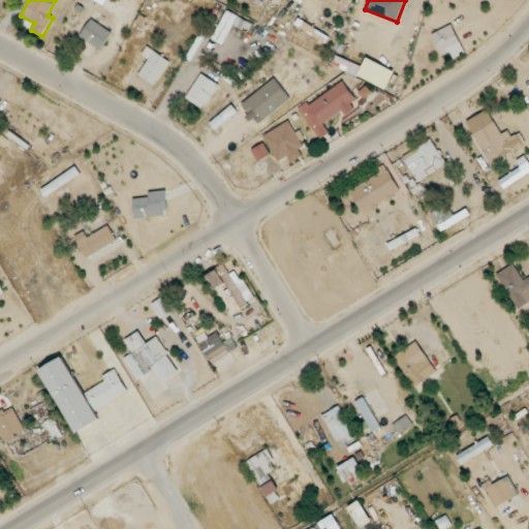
[(294,26),(323,45),(329,37),(301,18),(294,26)]
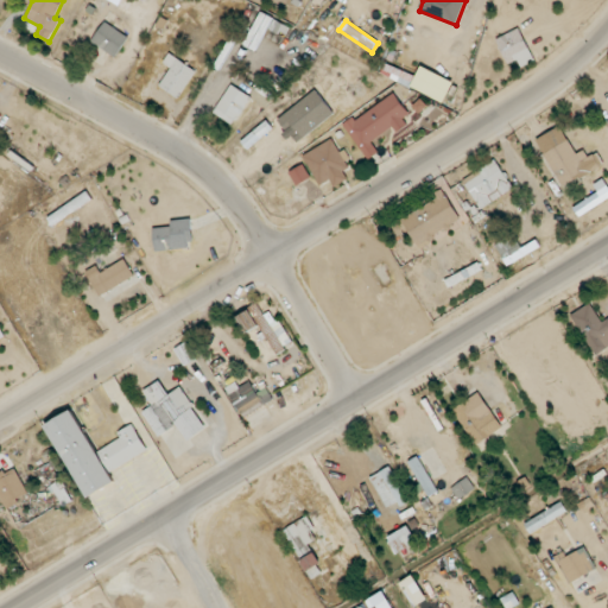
[(115,58),(128,38),(105,21),(92,42),(115,58)]
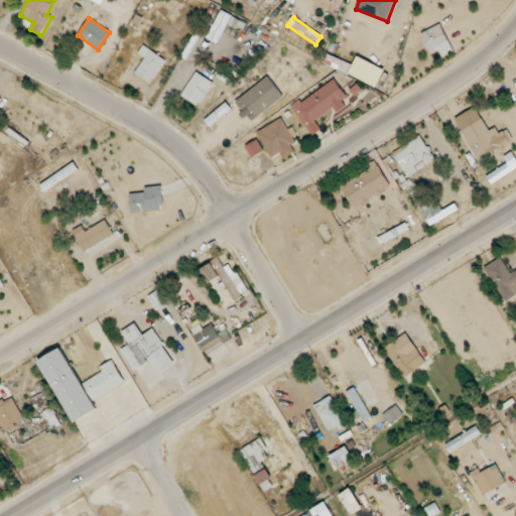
[(441,57),(454,52),(442,24),(421,32),(430,54),(439,51),(441,57)]
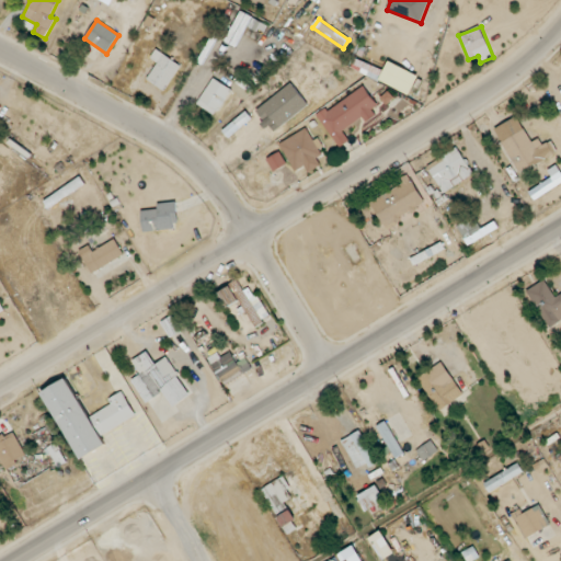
[(158,63),(147,80),(164,92),(182,66),(156,49),(150,58),(158,63)]
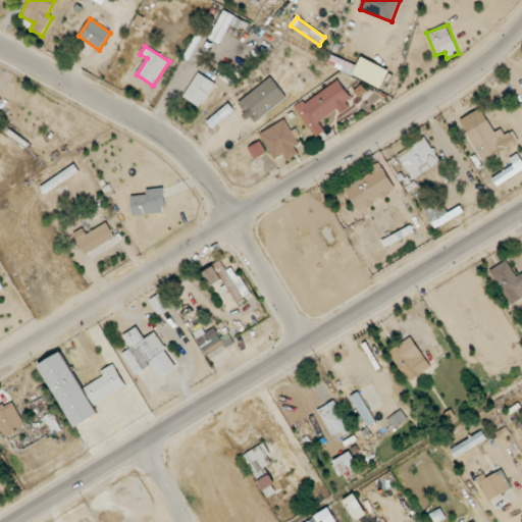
[(381,89),(390,71),(362,57),(353,74),(381,89)]
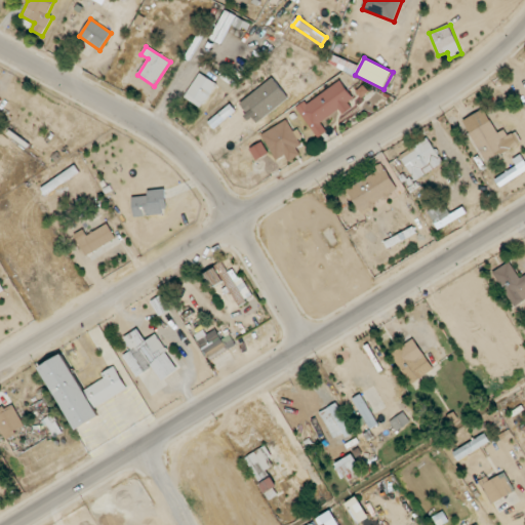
[(217,84),(200,73),(184,97),(201,109),(217,84)]
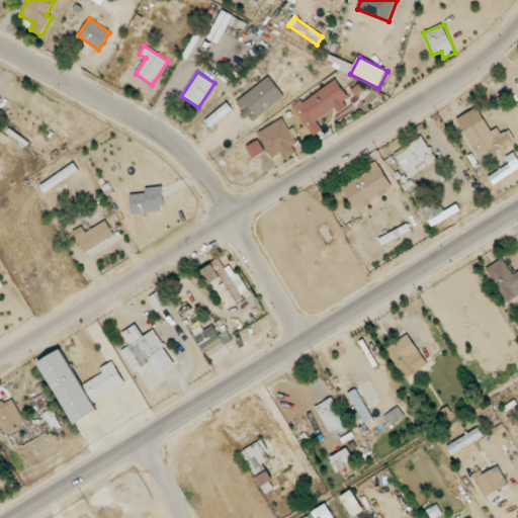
[(244,113),(250,109),(256,117),(285,98),(271,77),(236,101),(244,113)]
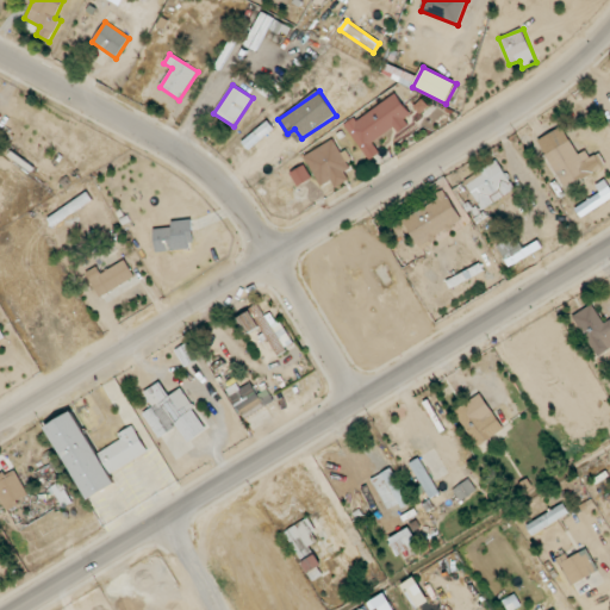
[(346,128),(369,161),(380,153),(373,143),(394,128),(397,130),(414,118),(396,93),(346,128)]
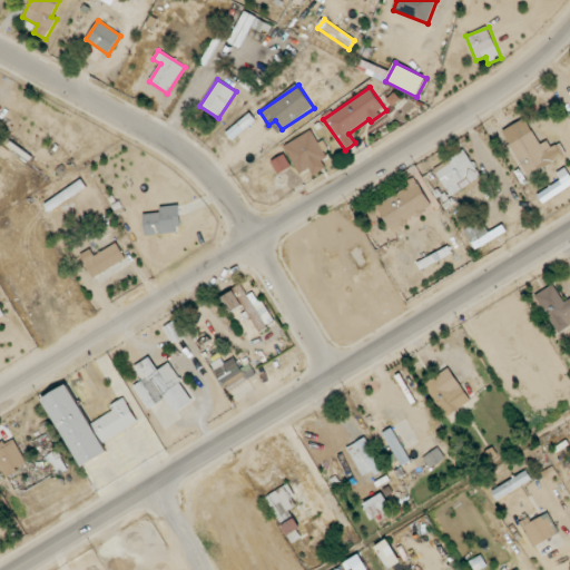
[(231,140),(256,120),(251,114),(225,134),(231,140)]
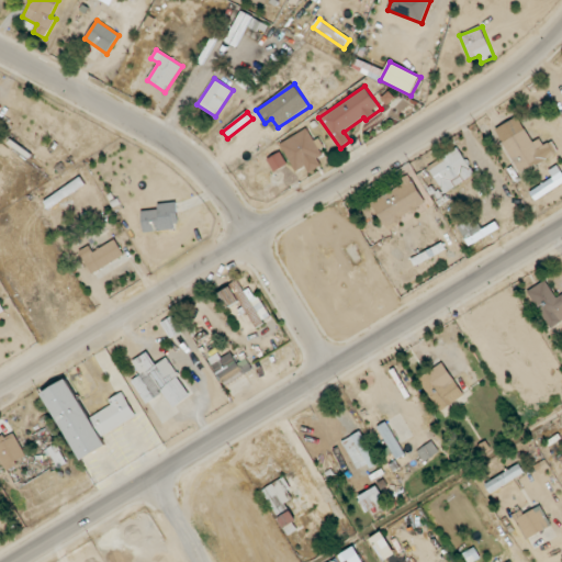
[(279,144),(295,172),(305,167),(308,173),(322,166),(317,158),(325,155),(310,127),(279,144)]
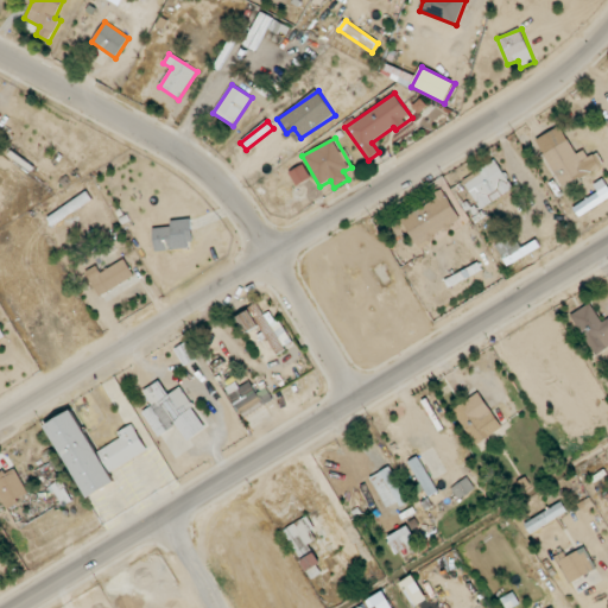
[(544,153),(562,188),(599,169),(588,149),(577,154),(569,140),(544,153)]
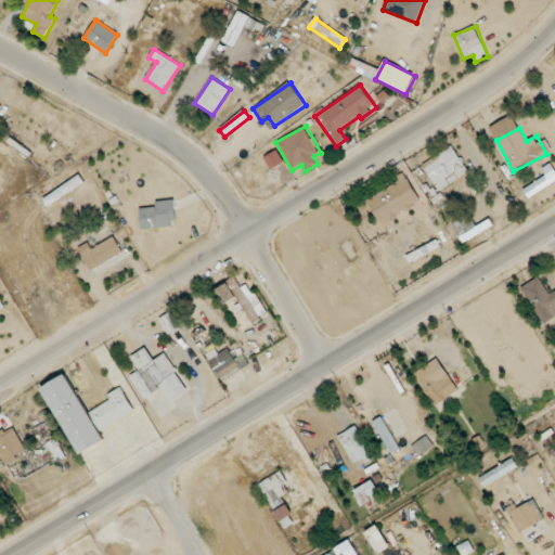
[(422,165),(438,192),(469,172),(452,145),(422,165)]
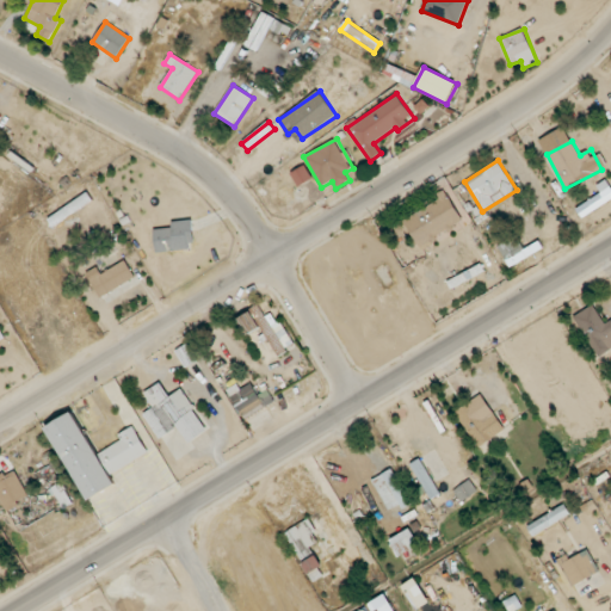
[(312,181),(307,166),(291,172),(296,186),(312,181)]
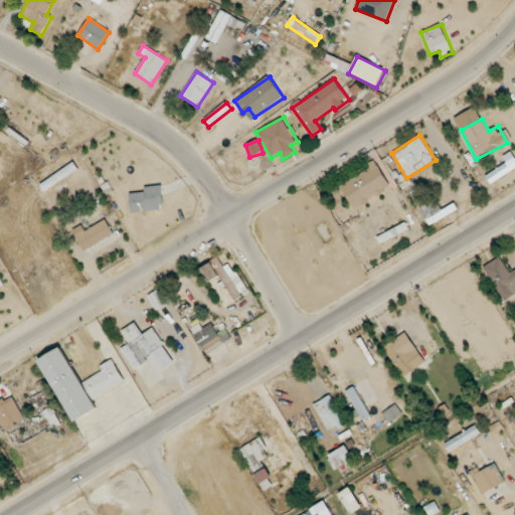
[(486,177),(491,185),(514,167),(514,158),(511,153),(504,157),(507,162),(486,177)]
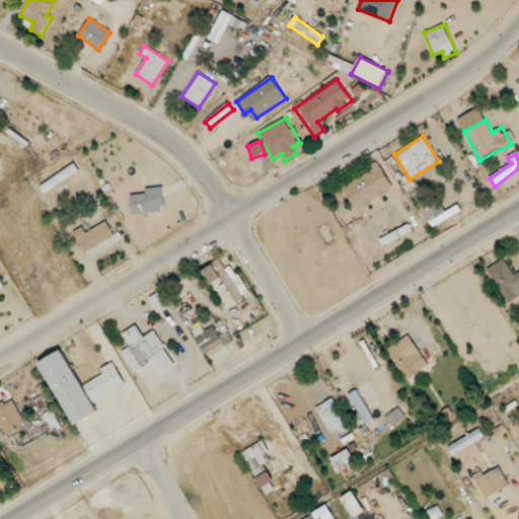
[(380,165),(342,186),(355,211),(393,190),(380,165)]
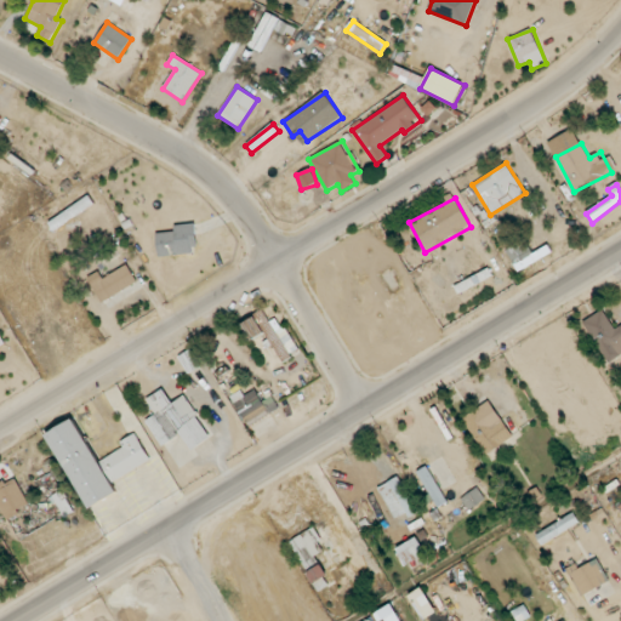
[(174,226),(175,233),(157,233),(157,256),(197,255),(195,224),(174,226)]
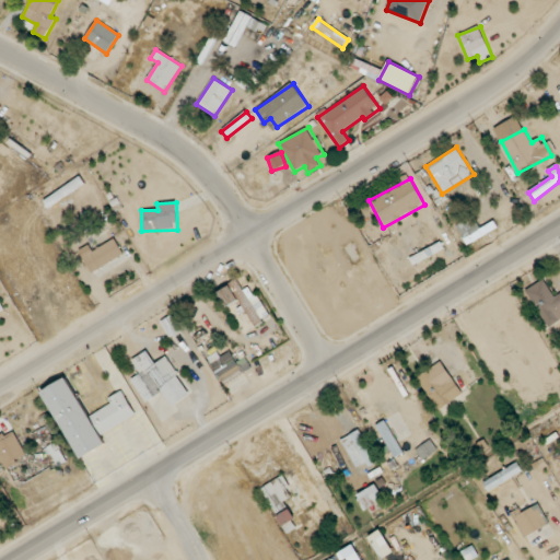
[(456,225),(465,244),(499,230),(496,222),(480,229),(475,217),(456,225)]
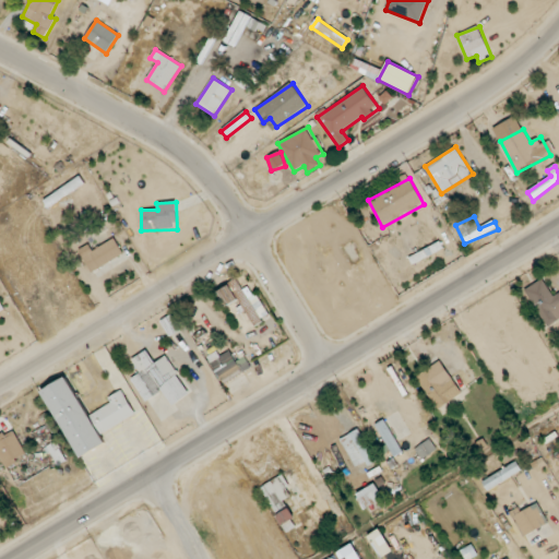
[(79,249),(87,271),(123,258),(117,240),(92,249),(91,245),(79,249)]
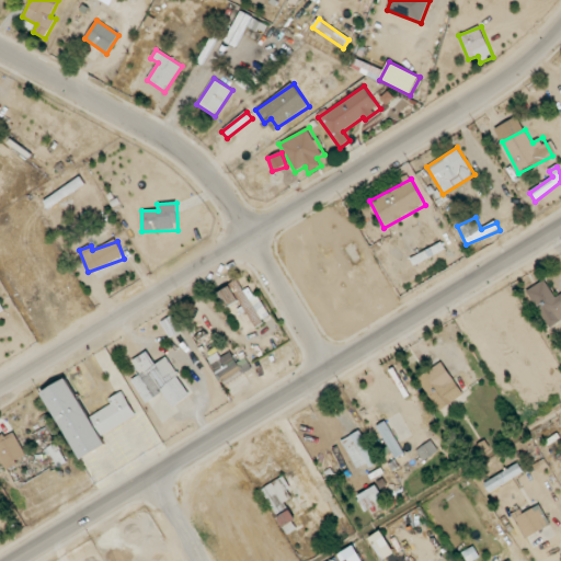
[(560,294),(554,298),(546,281),(528,289),(548,328),(560,320),(560,294)]
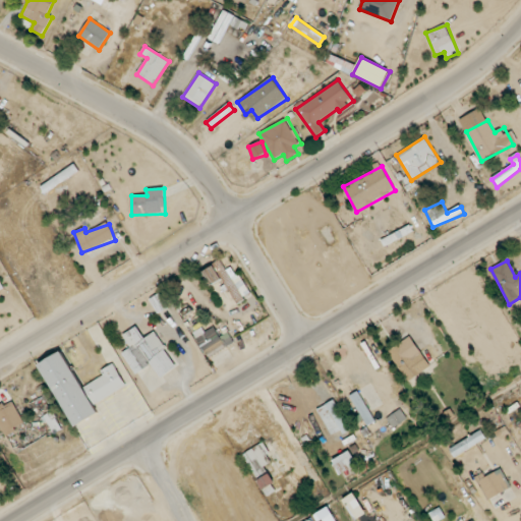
[(236,301),(248,296),(235,266),(226,270),(222,262),(207,269),(219,297),(232,291),(236,301)]
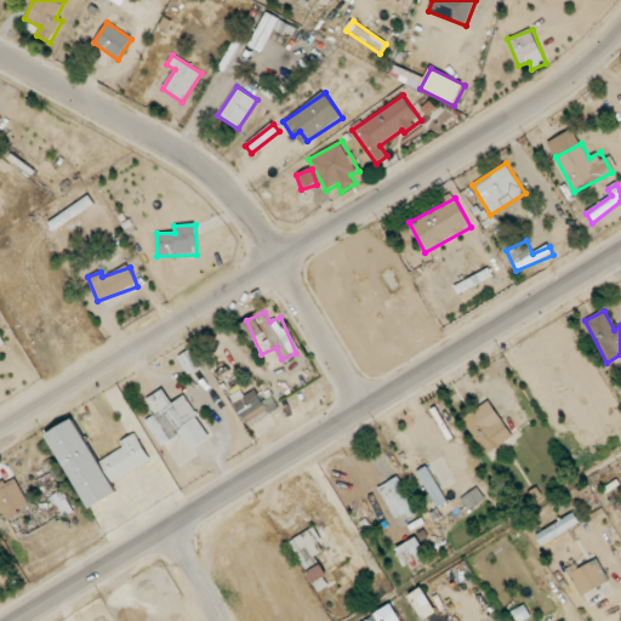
[(147,420),(163,445),(182,433),(184,437),(204,426),(184,396),(172,404),(163,389),(147,399),(157,414),(147,420)]
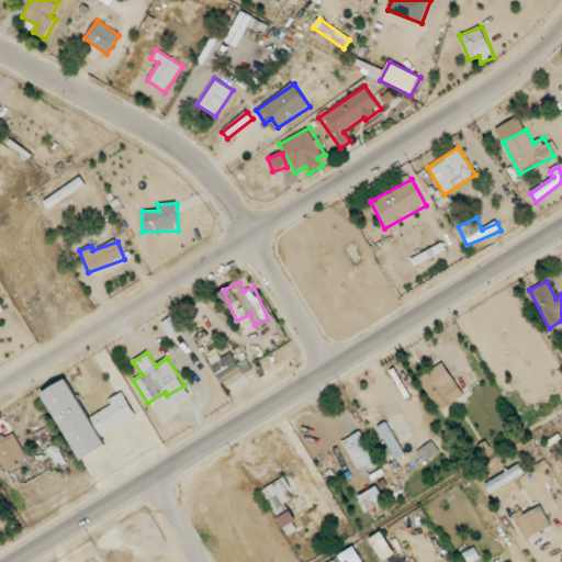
[(223,384),(244,374),(233,352),(222,358),(220,353),(211,358),(223,384)]
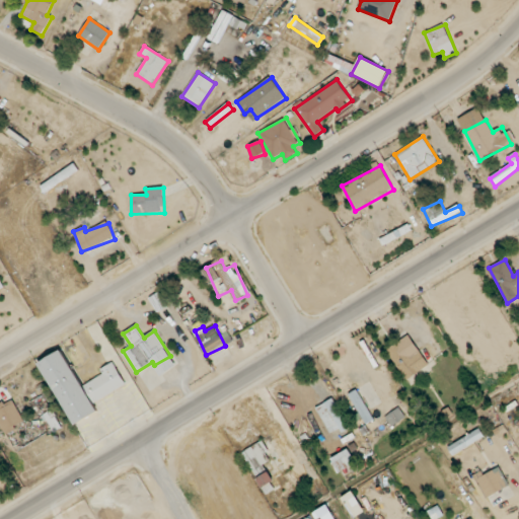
[(405,379),(429,367),(412,335),(388,348),(405,379)]
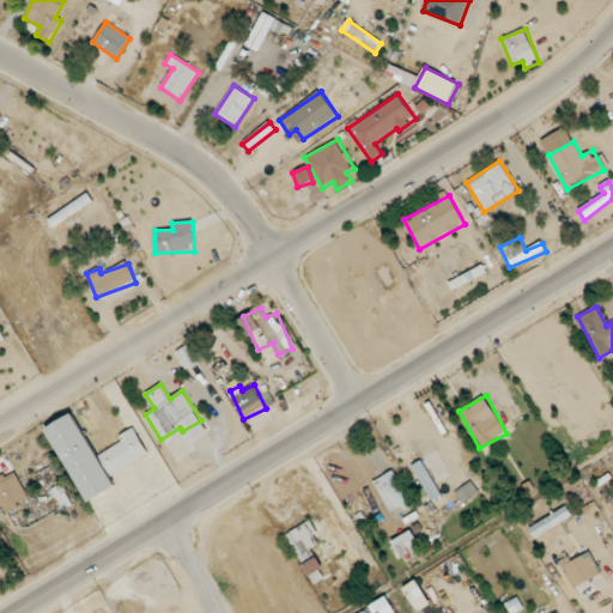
[(134,428),(119,436),(122,442),(97,455),(74,413),(48,428),(89,502),(117,486),(111,475),(149,454),(134,428)]
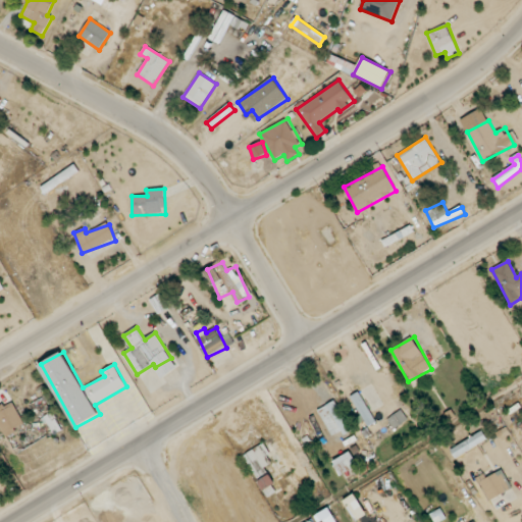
[(369,426),(377,421),(360,392),(352,396),(369,426)]
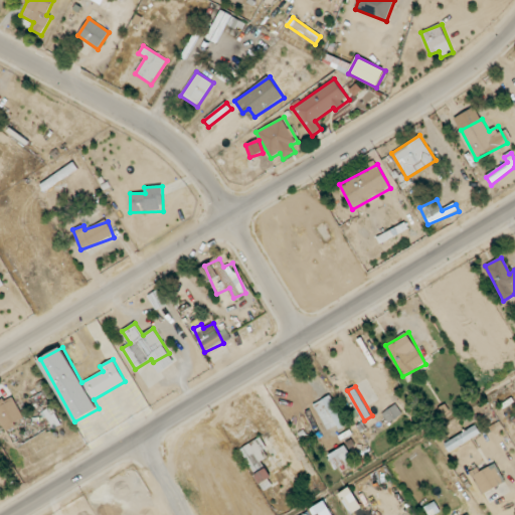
[(314,404),(329,430),(337,425),(340,430),(348,424),(331,394),(314,404)]
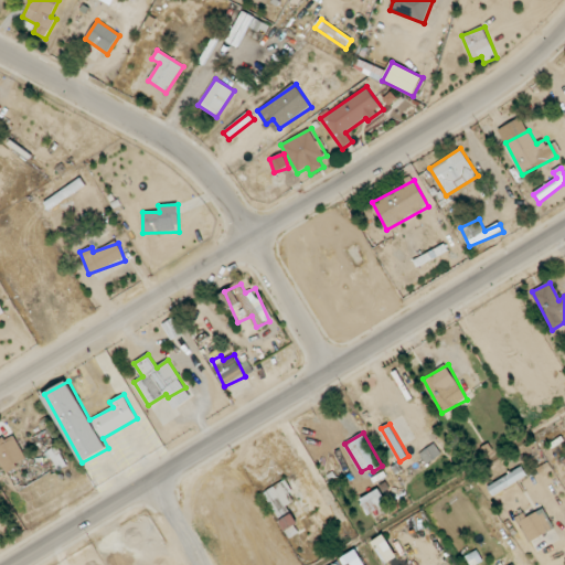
[(427,464),(443,454),(435,443),(420,454),(427,464)]
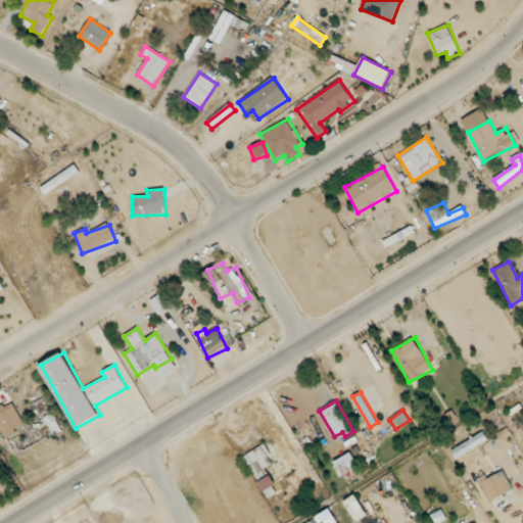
[(35,460),(56,448),(43,423),(21,434),(35,460)]
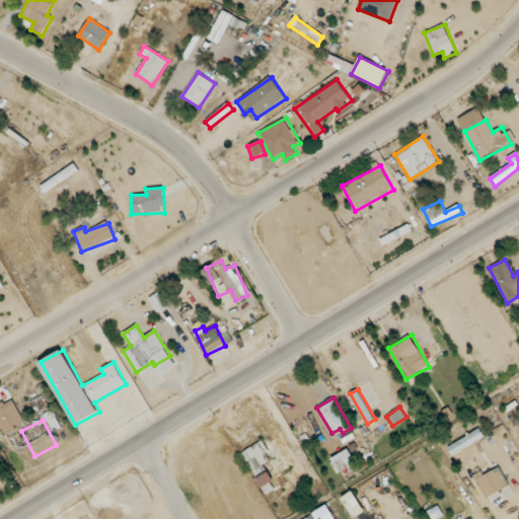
[(447,447),(452,455),(486,438),(480,429),(447,447)]
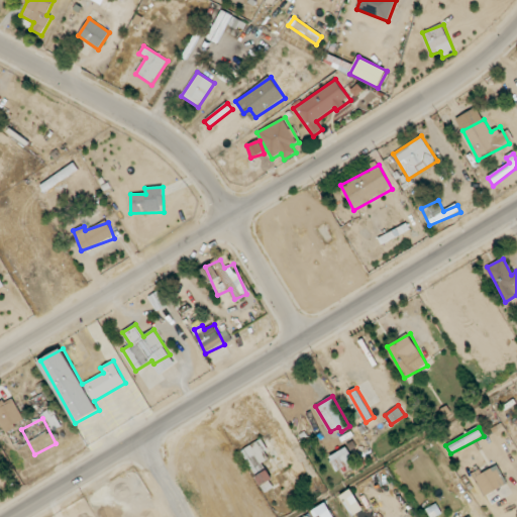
[(270,460),(261,440),(242,449),(251,470),(270,460)]
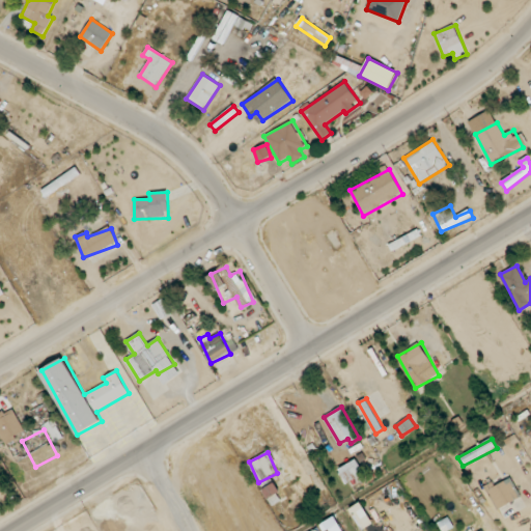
[(346,482),(364,475),(358,459),(340,468),(346,482)]
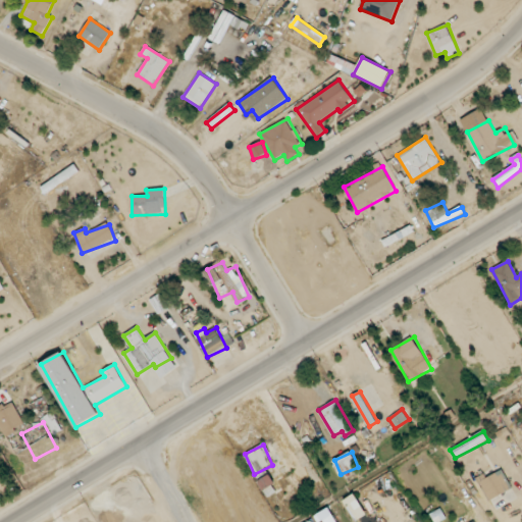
[(512,490),(503,470),(478,481),(487,501),(512,490)]
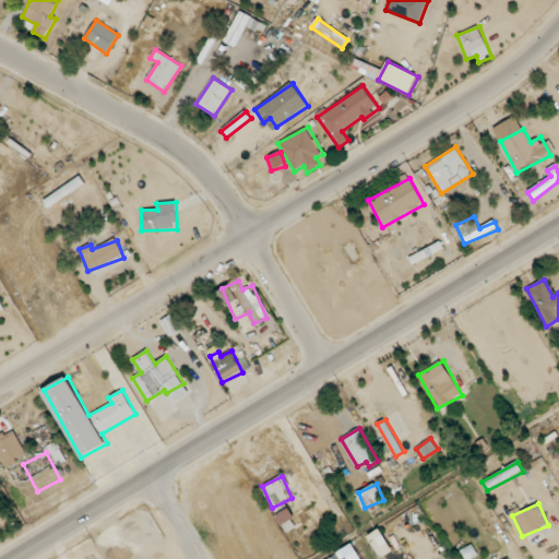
[(393,552),(380,528),(368,535),(381,558),(393,552)]
